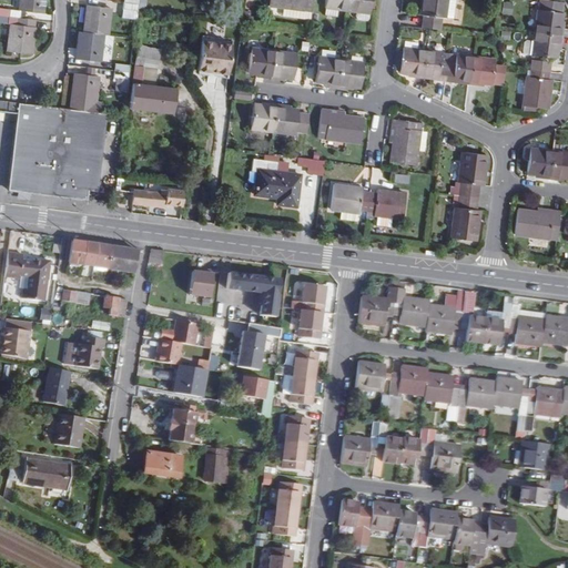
[(0,16),(23,19),(36,20),(38,20),(39,13),(42,13),(43,0),(20,0),(20,11),(0,8),(0,16)]
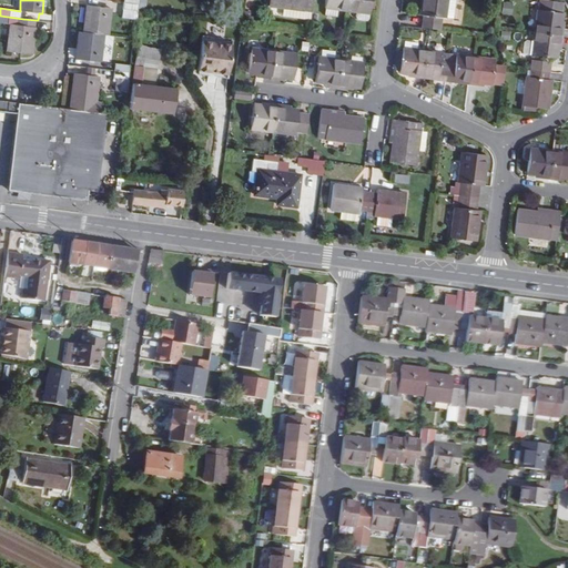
[(270,0),(270,6),(283,7),(312,11),(312,0),(270,0)]
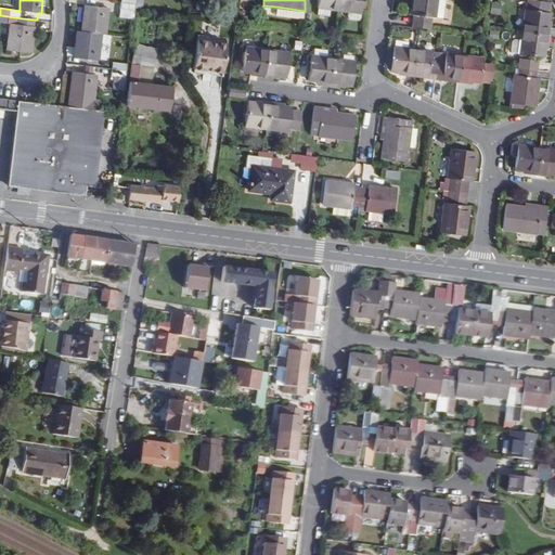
[(318,0),(317,7),(318,7),(330,9),(339,10),(340,0),(318,0)]
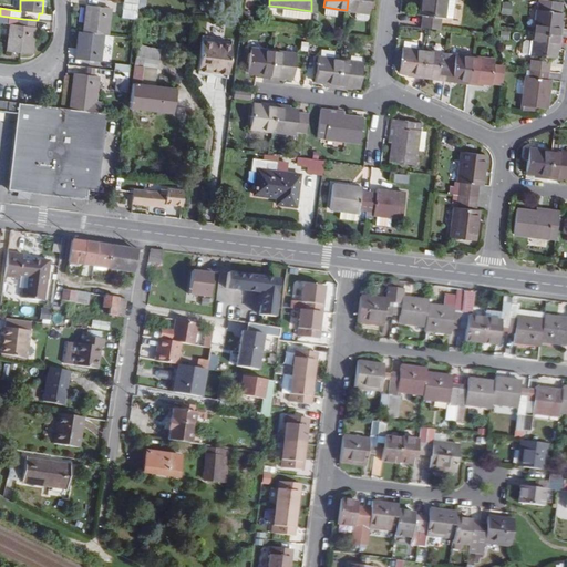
[(348,0),(347,10),(354,11),(369,13),(370,0),(348,0)]
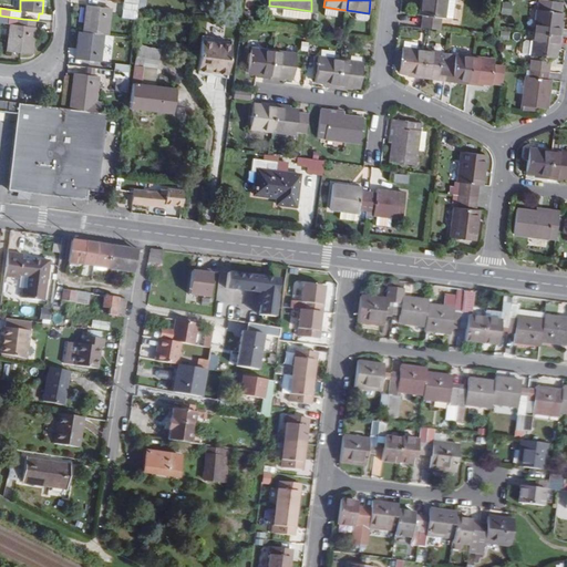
[(445,0),(421,0),(420,14),(423,16),(421,28),(439,30),(441,18),(444,18),(445,0)]
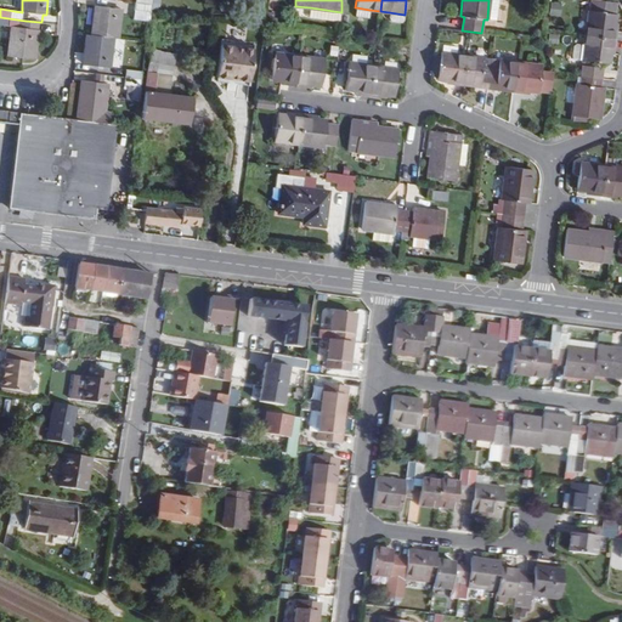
[(498,0),(488,0),(487,20),(496,21),(498,0)]
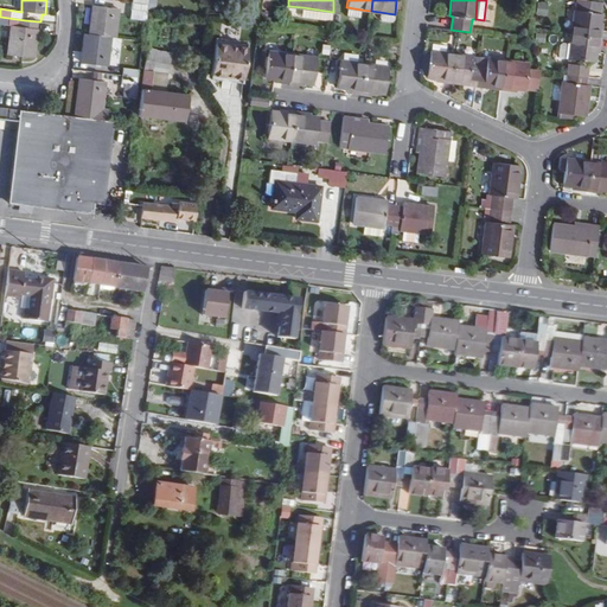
[(580,0),(580,12),(575,11),(573,36),(601,40),(602,32),(600,31),(602,14),(598,14),(600,2),(587,0),(582,0),(580,0)]
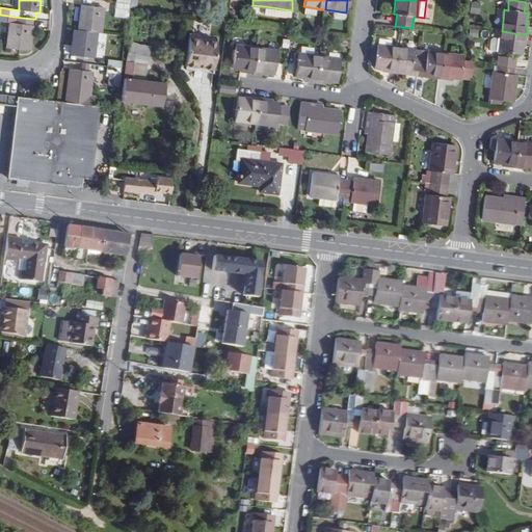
[(130,10),(131,3),(116,2),(116,9),(130,10)]
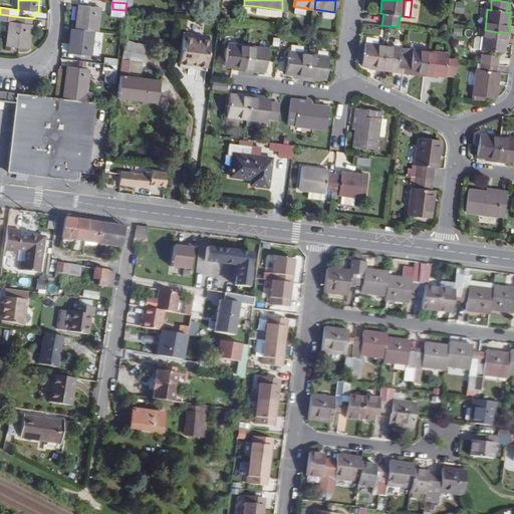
[(77,29),(94,31),(97,32),(100,7),(80,5),(77,29)]
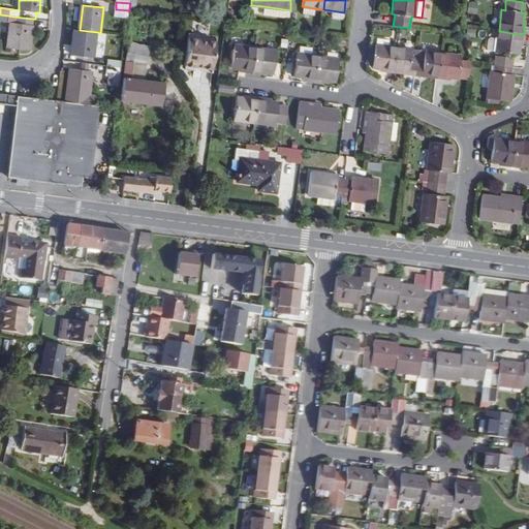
[(288,19),(290,10),(263,6),(262,14),(288,19)]
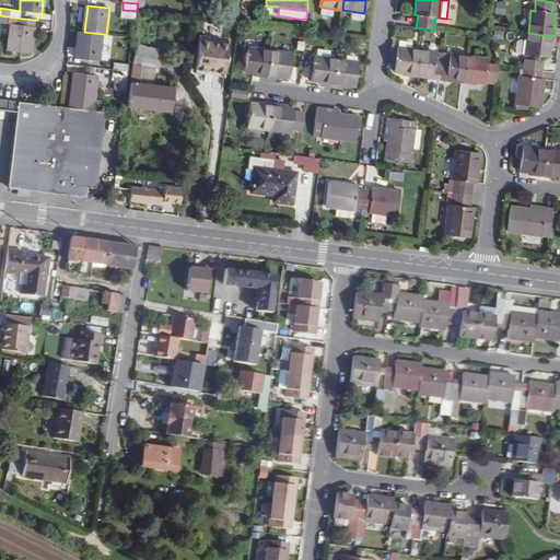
[(331,16),(333,9),(321,7),(319,14),(331,16)]
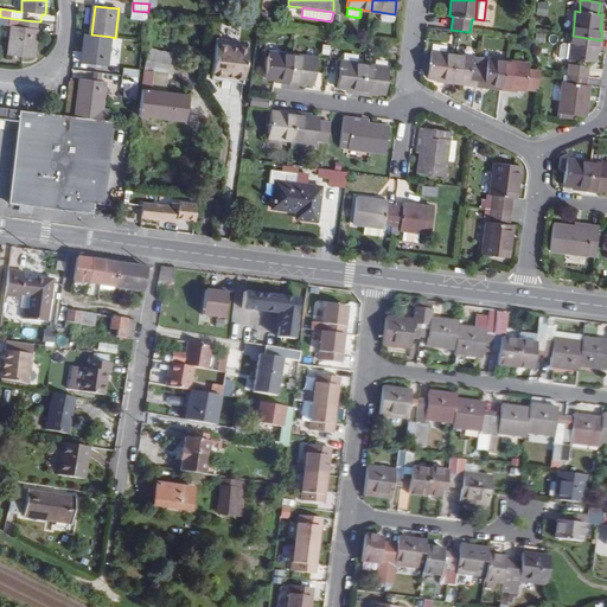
[(395,14),(379,12),(379,19),(381,21),(391,23),(394,20),(395,14)]
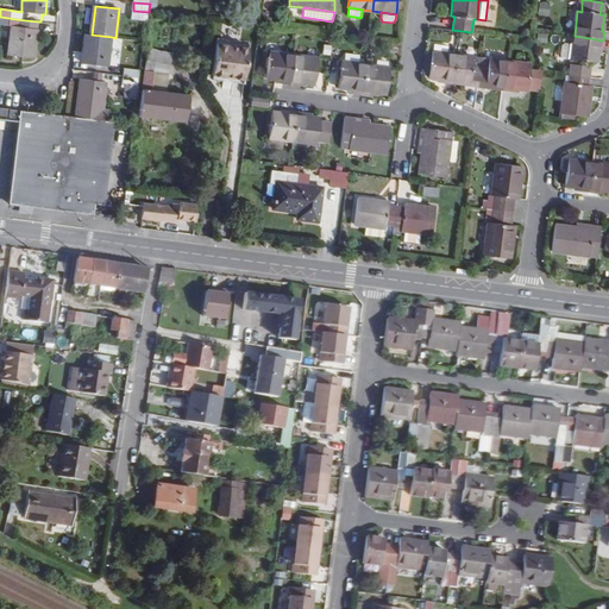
[(25,27),(25,20),(0,17),(0,24),(12,26),(8,55),(33,58),(37,30),(25,27)]
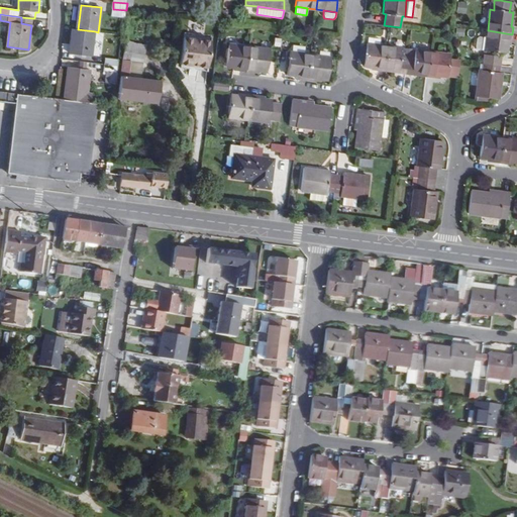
[(31,25),(32,18),(21,17),(21,23),(31,25)]
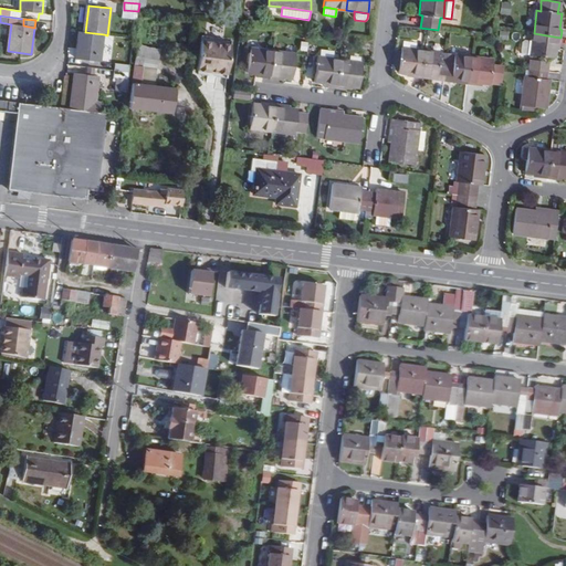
[(77,59),(101,61),(104,34),(85,32),(80,31),(77,59)]
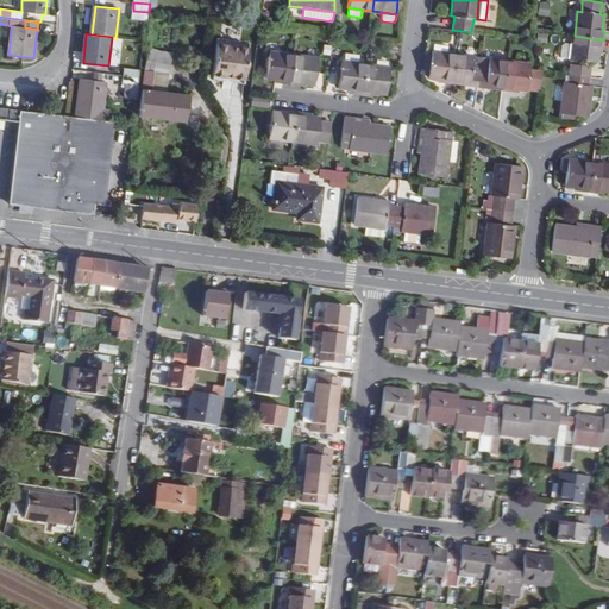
[(602,48),(603,41),(575,36),(572,45),(571,60),(597,63),(600,48),(602,48)]
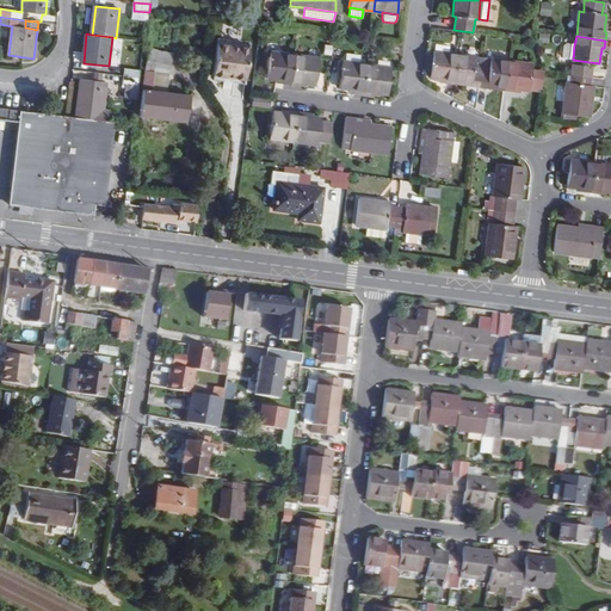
[(216,43),(211,75),(223,76),(224,75),(233,75),(232,78),(245,79),(248,47),(216,43)]
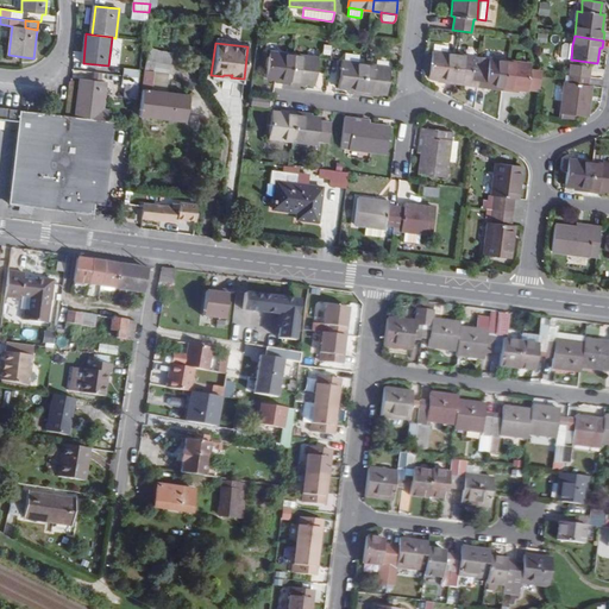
[(563,60),(571,60),(572,45),(564,44),(562,46),(560,56),(563,60)]
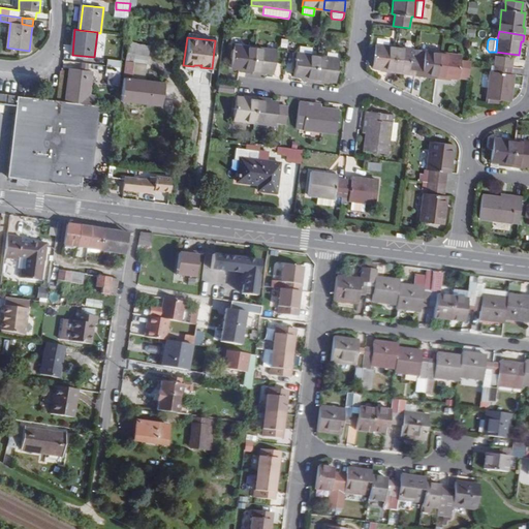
[(150,47),(129,43),(121,101),(160,107),(164,85),(145,83),(131,81),(133,63),(148,64),(150,47)]
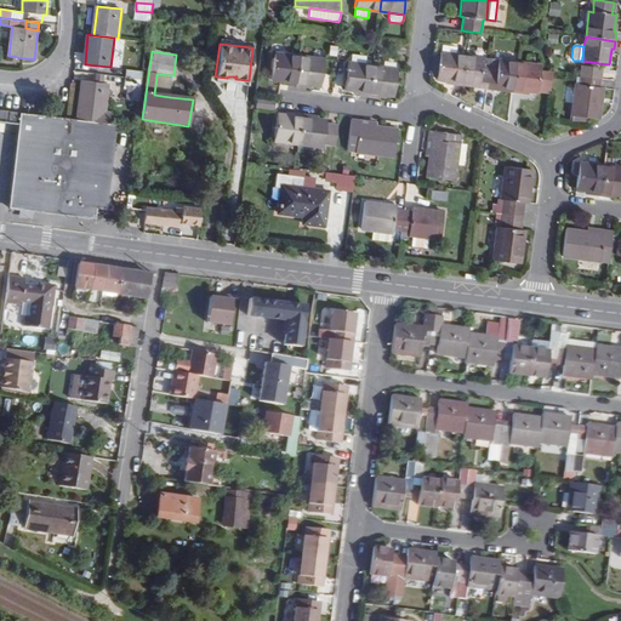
[(465,56),(455,55),(440,52),(436,79),(453,81),(453,84),(461,86),(461,83),(465,56)]
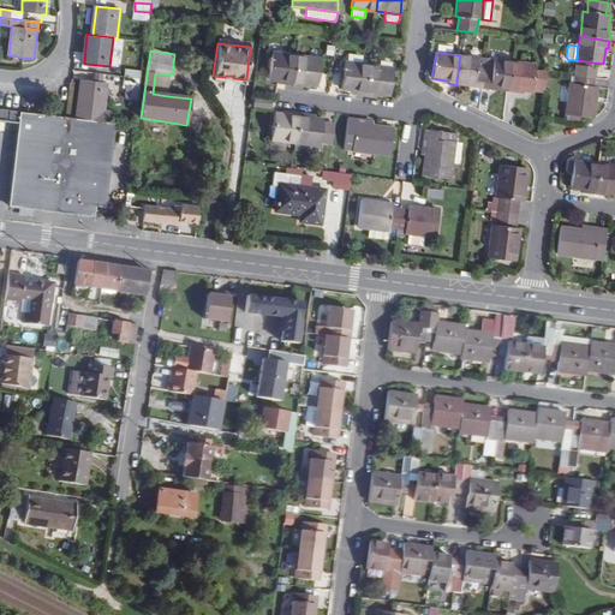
[(285,83),(293,84),(297,55),(272,53),(268,79),(285,82),(285,83)]
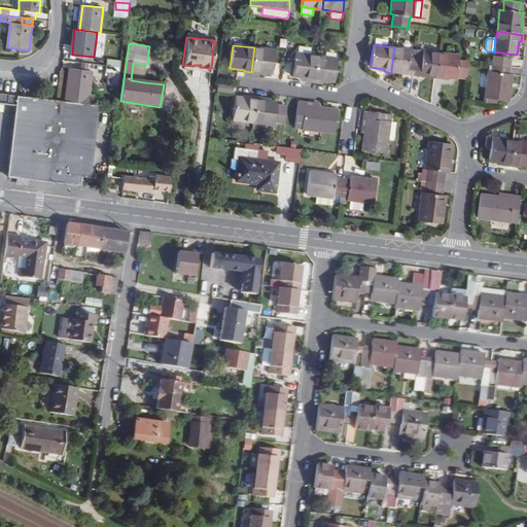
[(275,50),(254,47),(251,72),(258,73),(258,72),(272,73),(275,50)]
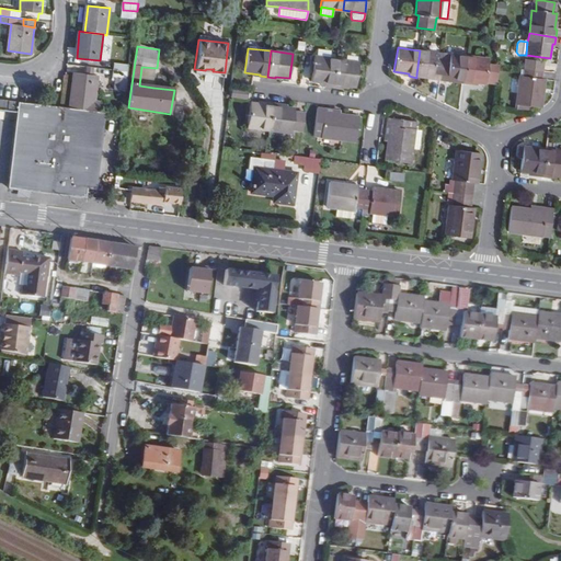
[(432,79),(439,80),(442,61),(434,60),(435,53),(420,50),(416,75),(432,77),(432,79)]
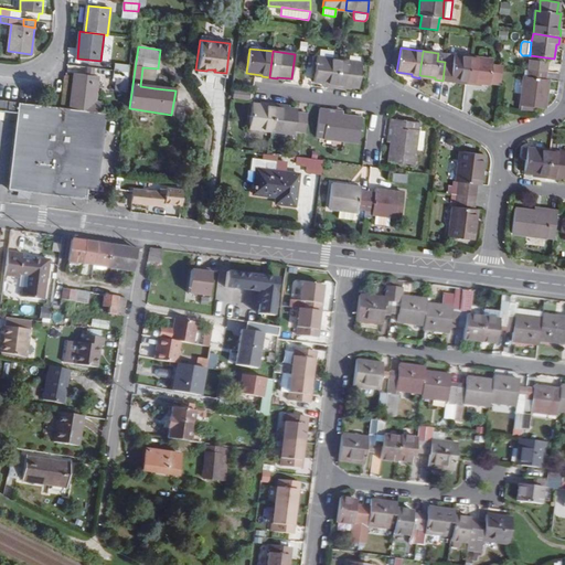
[(452,64),(445,62),(443,81),(450,82),(450,80),(466,82),(469,56),(454,54),(452,64)]
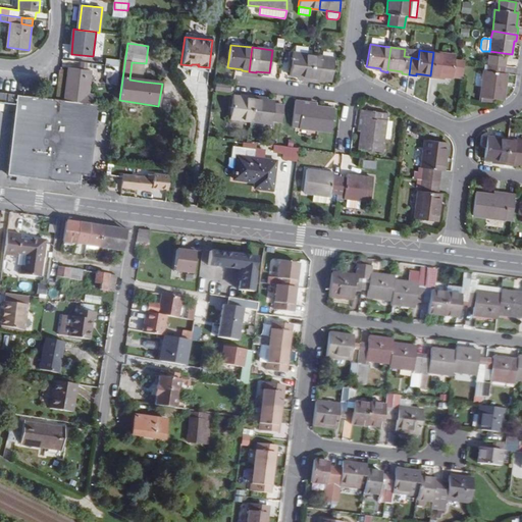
[(310,80),(313,55),(292,52),(289,75),(303,77),(303,79),(310,80)]
